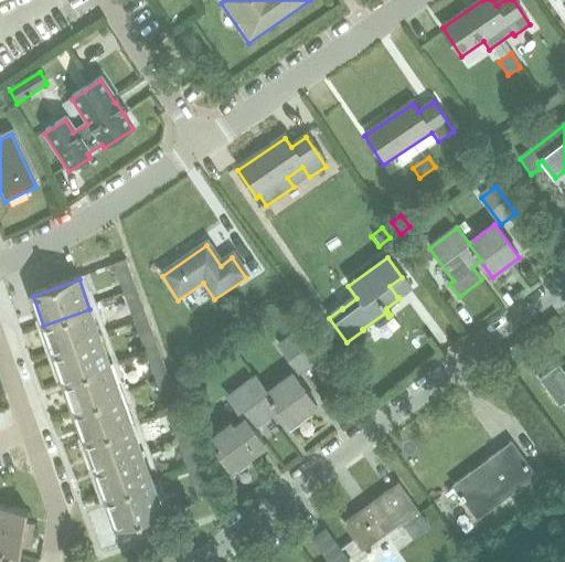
[(89,309),(43,326),(53,356),(100,339),(89,309)]
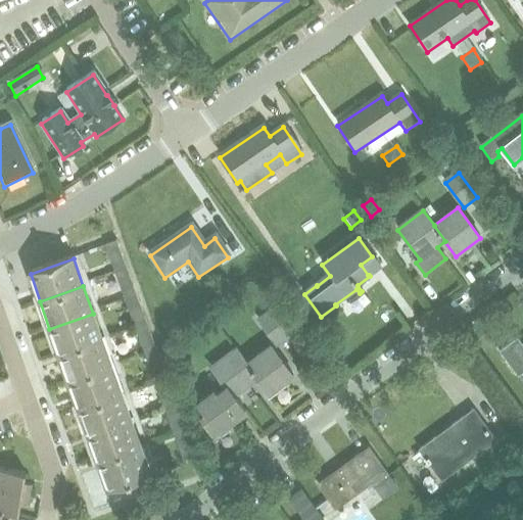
[(278,346),(291,336),(272,311),(258,321),(278,346)]
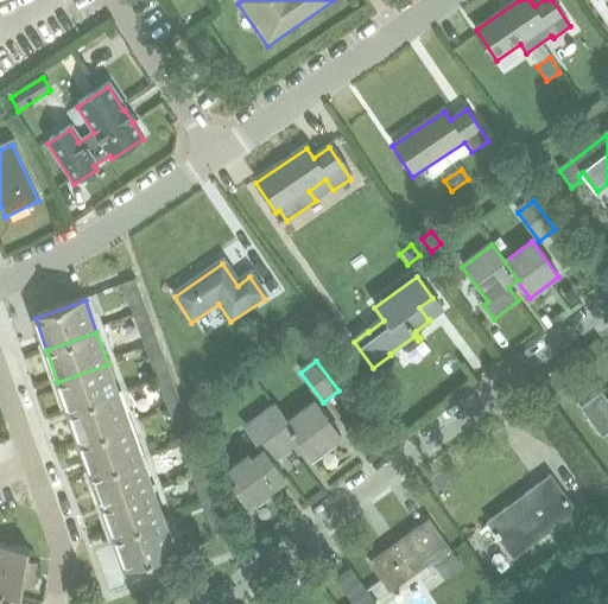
[(119,396),(108,364),(57,382),(69,413),(119,396)]
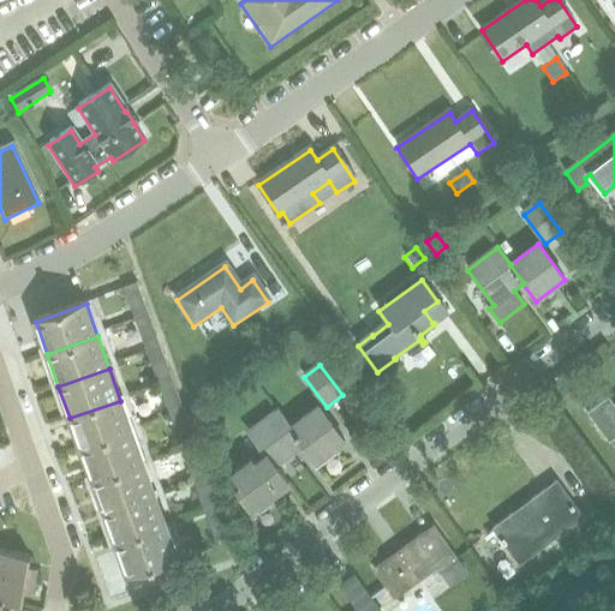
[(614,407),(608,399),(587,413),(609,442),(614,437),(614,407)]
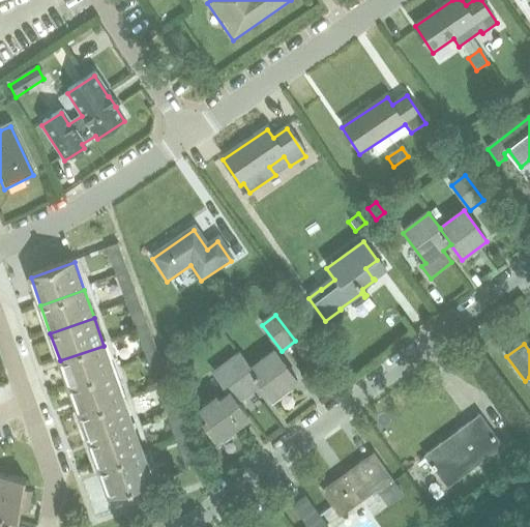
[(113,372),(104,346),(60,360),(69,387),(113,372)]
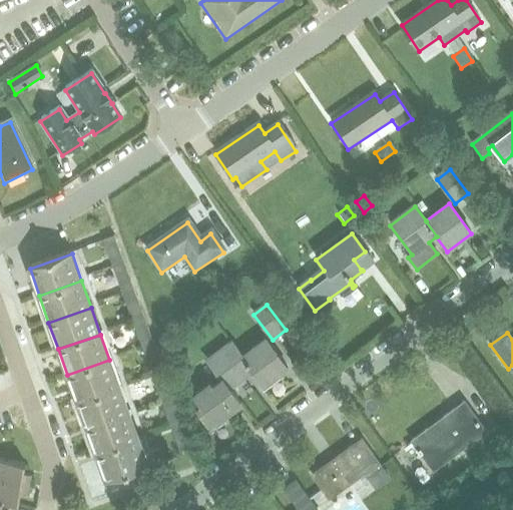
[(233,344),(207,362),(221,382),(212,389),(209,385),(195,396),(196,402),(200,407),(198,409),(200,414),(210,428),(240,406),(229,391),(252,374),(264,389),(289,370),(266,341),(243,357),(233,344)]
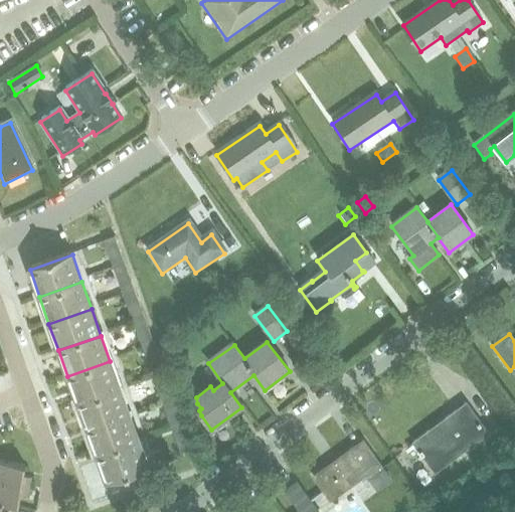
[(119,388),(110,361),(67,376),(76,402),(119,388)]
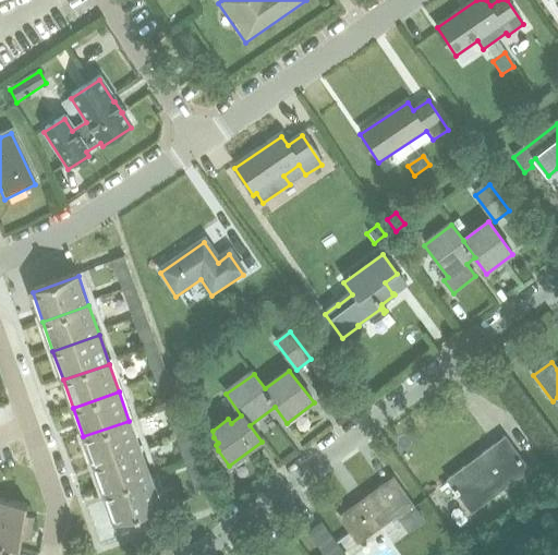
[(129,421),(83,436),(93,466),(140,449),(129,421)]
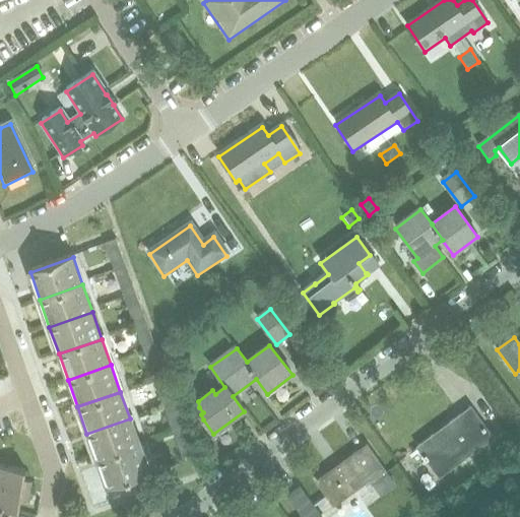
[(164,406),(173,434),(184,430),(174,402),(164,406)]
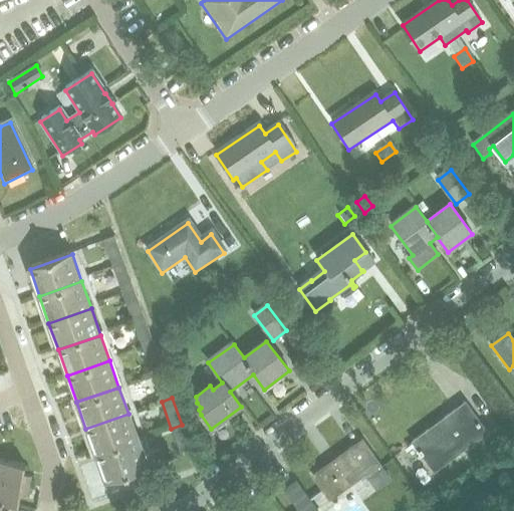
[(435,472),(486,434),(465,405),(414,444),(435,472)]
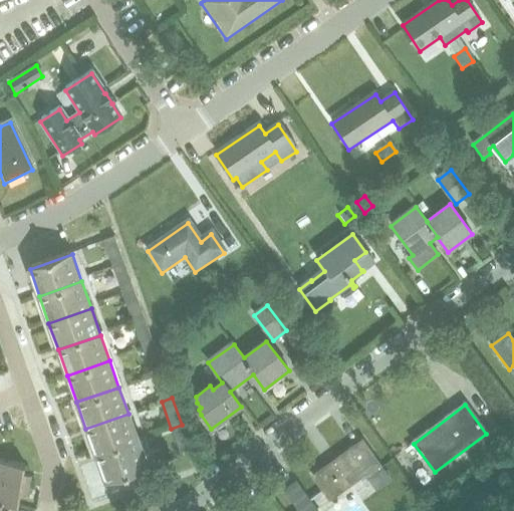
[(129,414),(85,429),(95,456),(138,441),(129,414)]
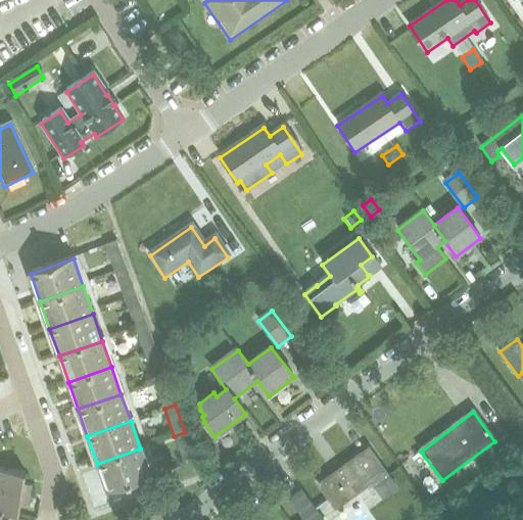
[(174,436),(184,462),(194,459),(185,432),(174,436)]
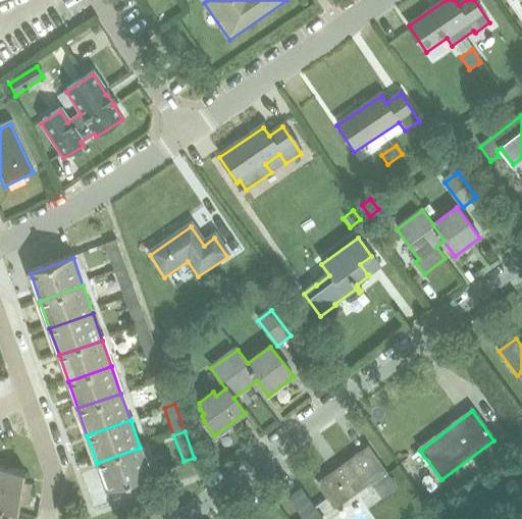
[(149,473),(140,448),(97,463),(106,488),(149,473)]
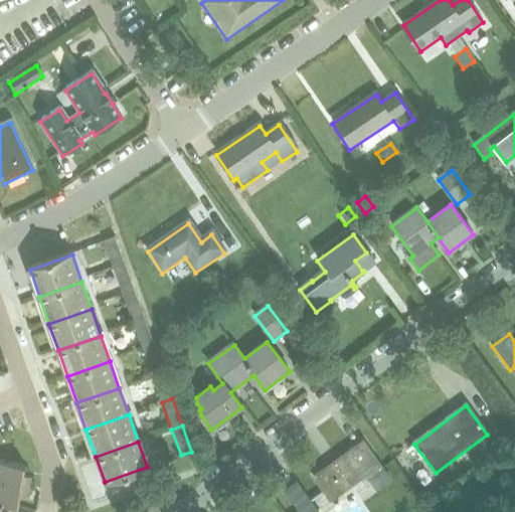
[(390,483),(381,471),(361,444),(313,479),(330,502),(343,493),(342,492),(365,476),(368,480),(367,482),(375,493),(390,483)]
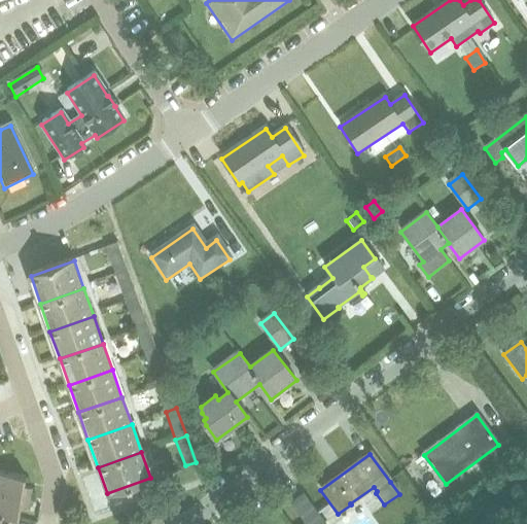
[(0,494),(28,499),(30,490),(23,489),(24,479),(0,475),(0,494)]
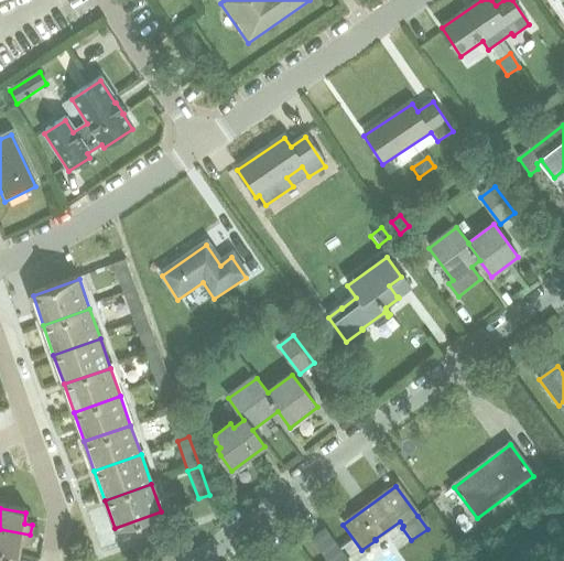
[(0,529),(0,552),(1,553),(19,557),(20,546),(28,548),(30,535),(0,529)]
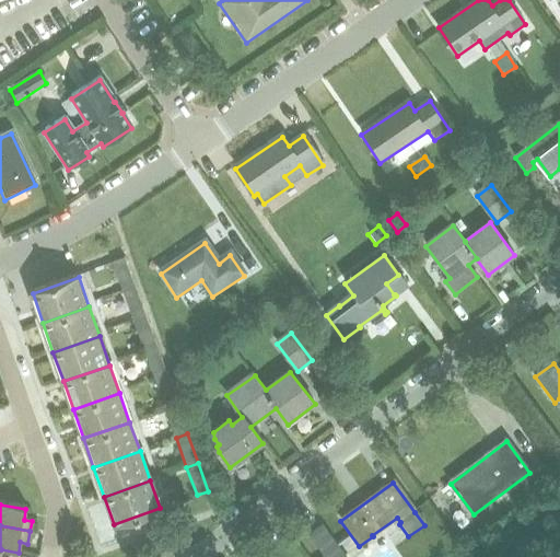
[(342,556),(321,525),(306,536),(322,556),(342,556)]
